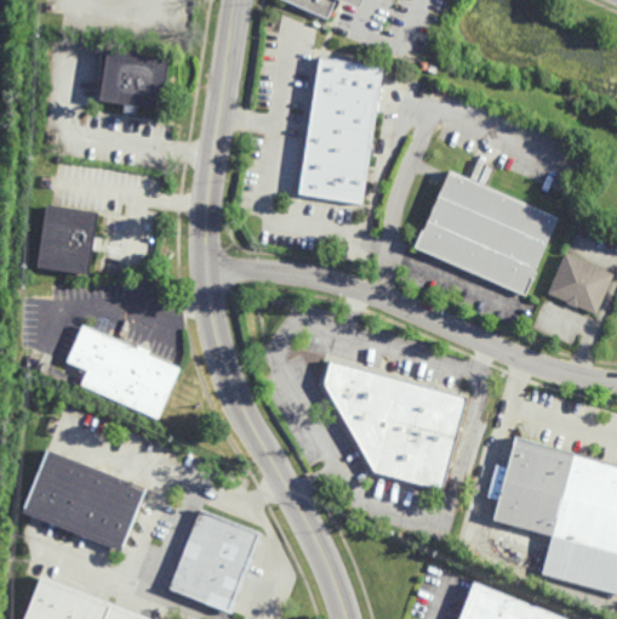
[(359,0),(355,11),(336,3),(326,22),(278,0),(359,0)]
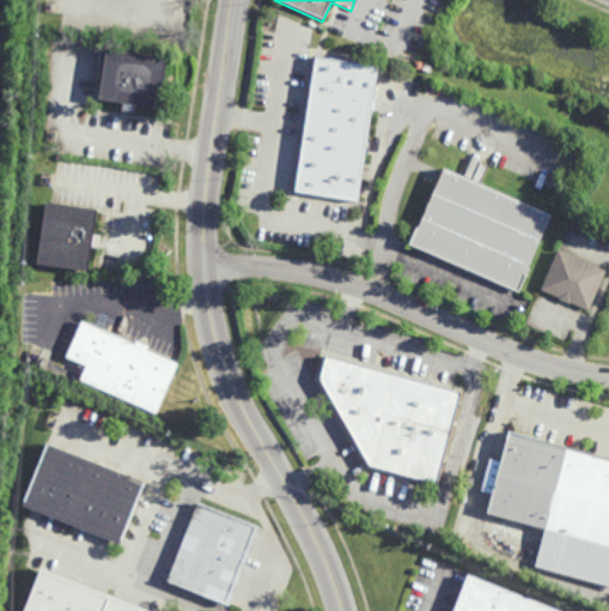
[(166,60),(158,113),(134,108),(133,116),(120,114),(121,107),(97,103),(105,50),(166,60)]
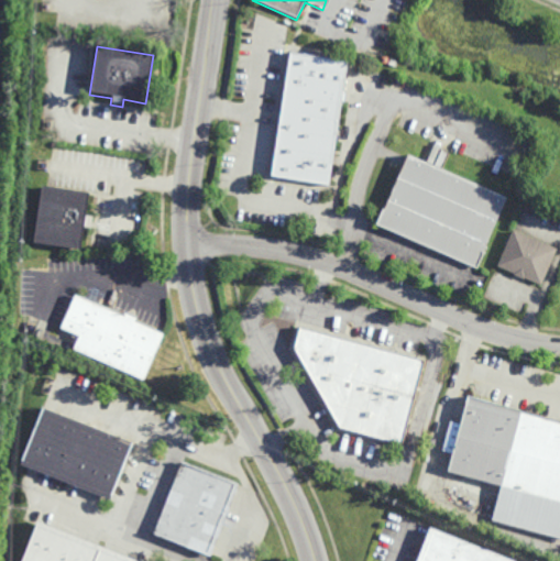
[(326,187),(271,179),(291,54),(344,63),(326,187)]
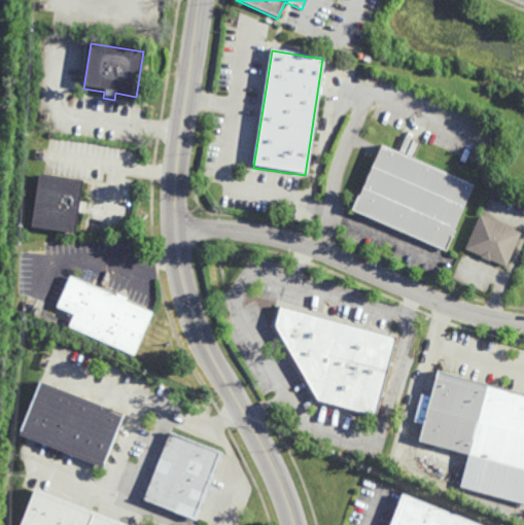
[(367,65),(360,62),(362,57),(369,60),(367,65)]
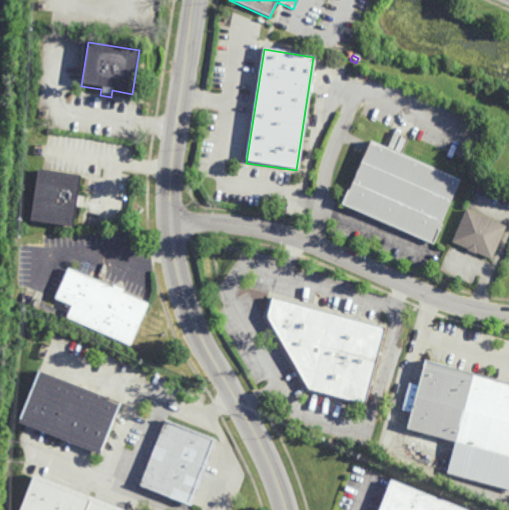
[(436,232),(437,233),(430,249),(339,208),(345,194),(346,194),(368,142),(459,182),(436,232)]
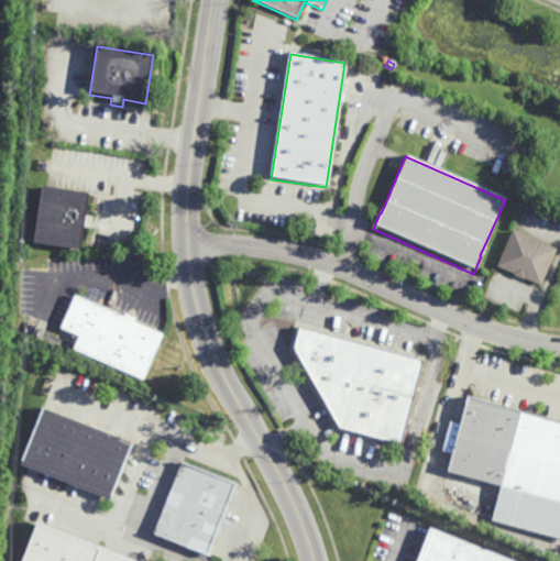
[(88,196),(85,218),(91,219),(89,231),(83,230),(78,253),(32,245),(41,188),(88,196)]
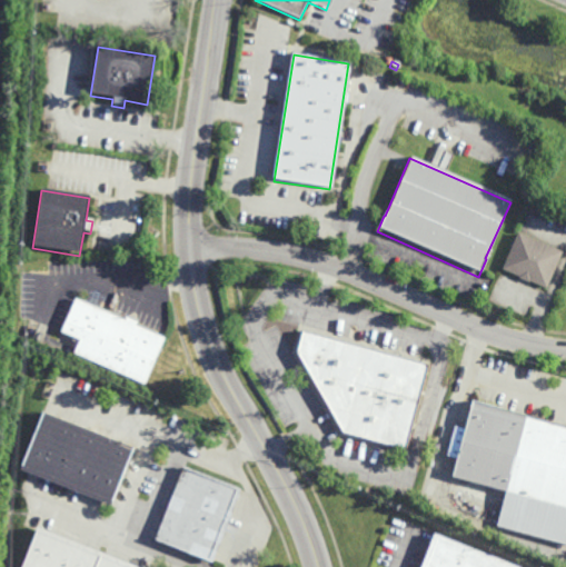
[(560,255),(545,292),(527,285),(527,286),(517,281),(517,280),(500,274),(516,236),(560,255)]
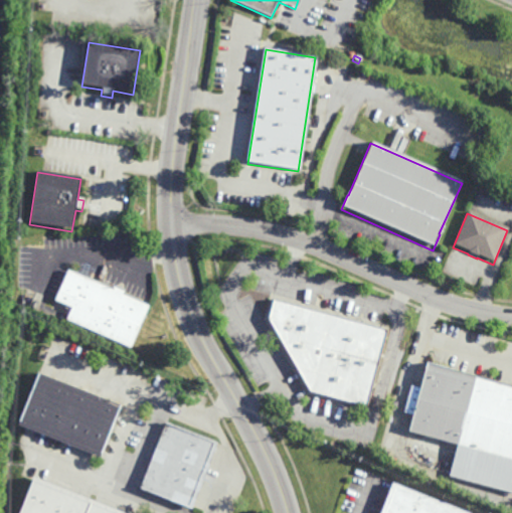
[(149,309),(130,351),(65,323),(70,311),(53,304),(66,274),(112,294),(114,291),(123,295),(122,298),(149,309)]
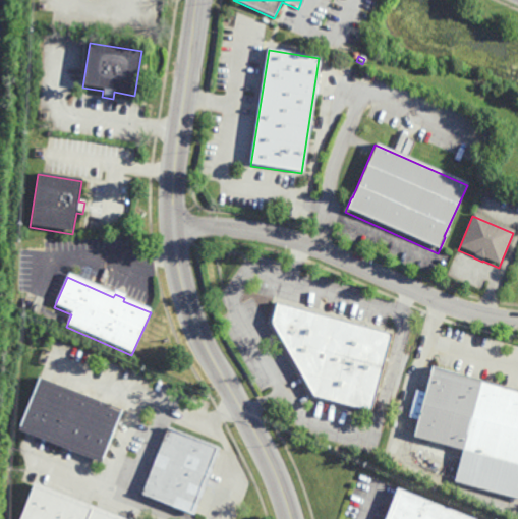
[(371,409),(314,395),(273,328),(278,308),(390,337),(371,409)]
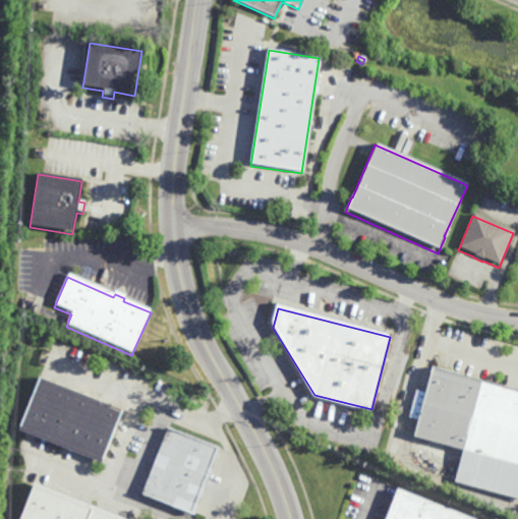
[(517,389),(517,499),(453,481),(461,450),(412,437),(416,419),(407,416),(414,389),(424,392),(430,366),(517,389)]
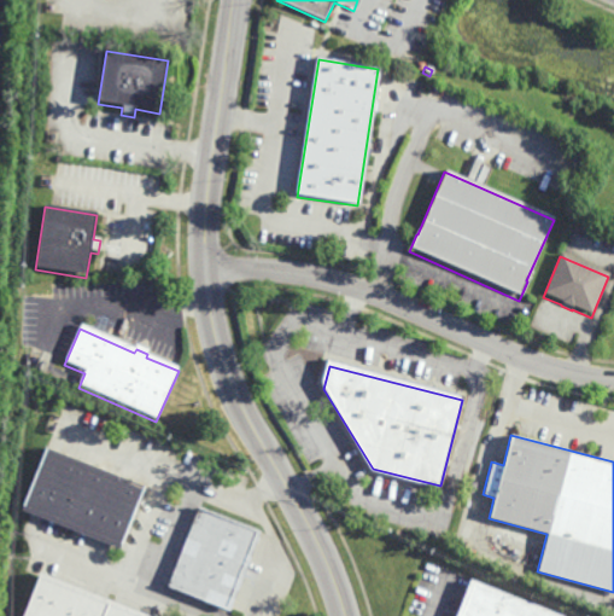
[(144,486),(120,547),(21,509),(46,446),(144,486)]
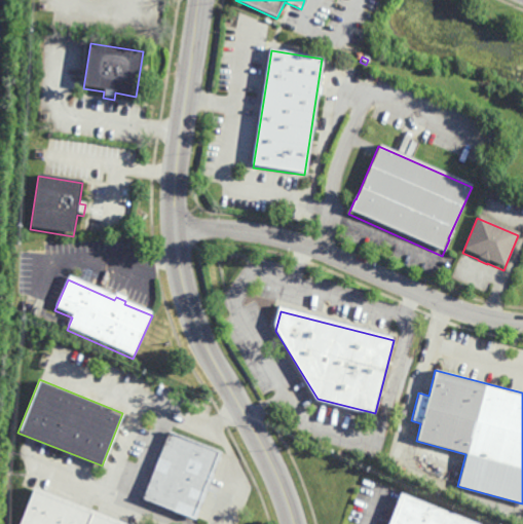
[(195,520),(143,498),(171,429),(222,451),(195,520)]
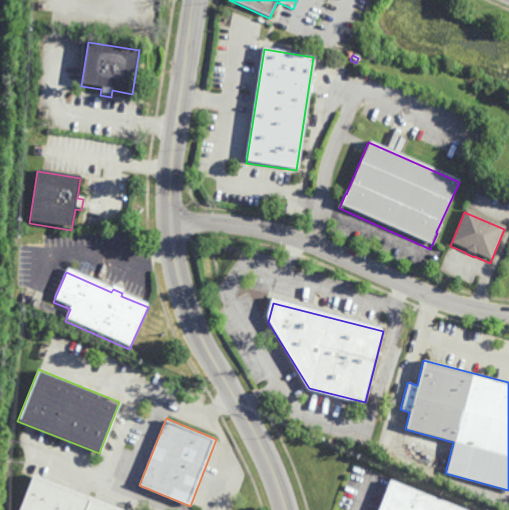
[(18,509),(32,474),(124,509),(18,509)]
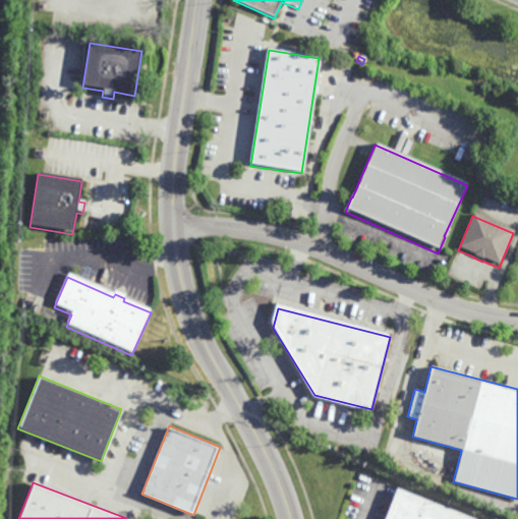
[(383,518),(395,487),(472,518),(383,518)]
